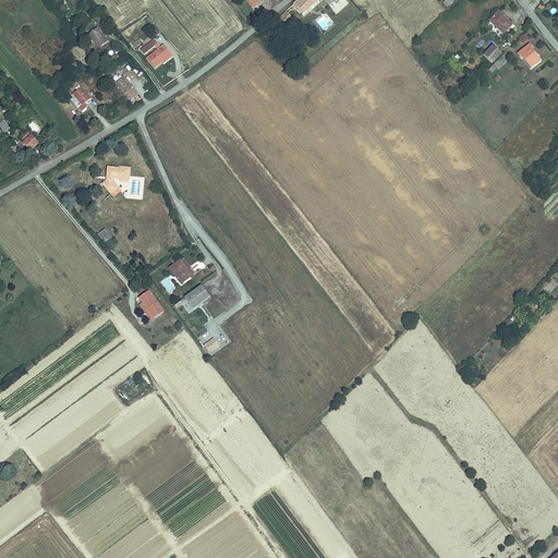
[(261,0),(245,0),(253,9),(263,2),(261,0)]
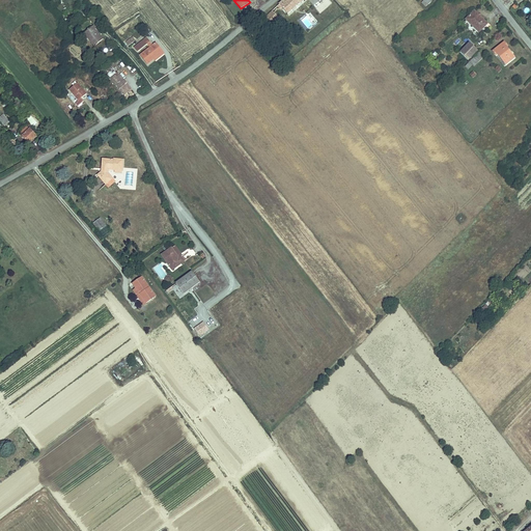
[(284,0),(279,4),(287,14),(303,0),(284,0)]
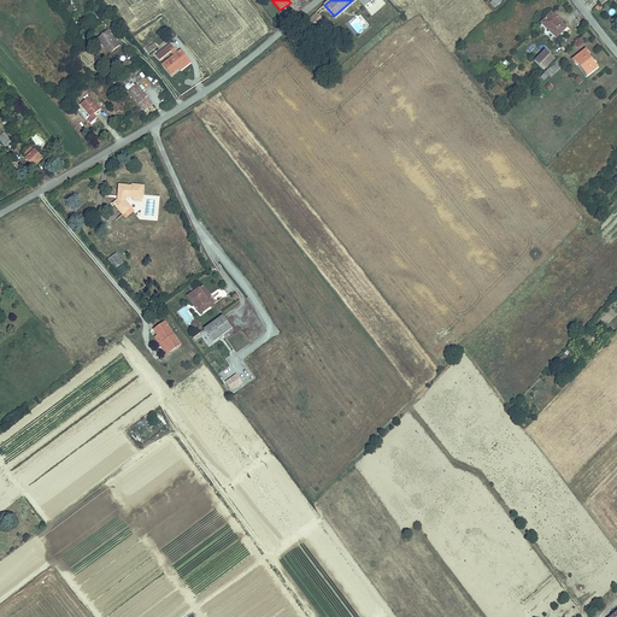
[(323,21),(317,13),(307,22),(312,27),(313,28),(323,21)]
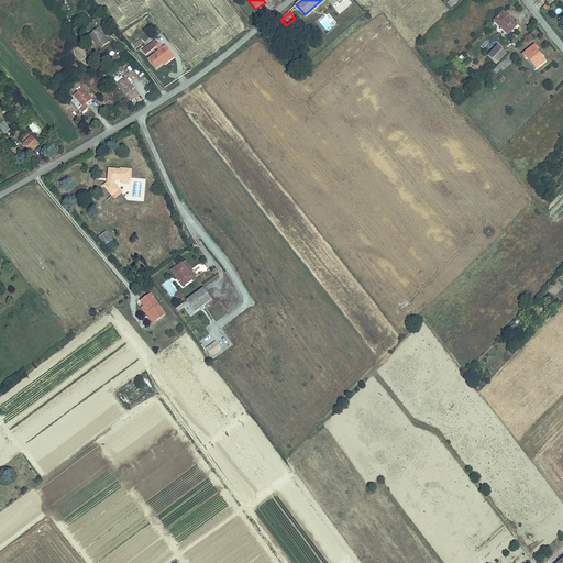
[(508,34),(516,25),(508,18),(507,19),(501,13),(494,21),(508,34)]
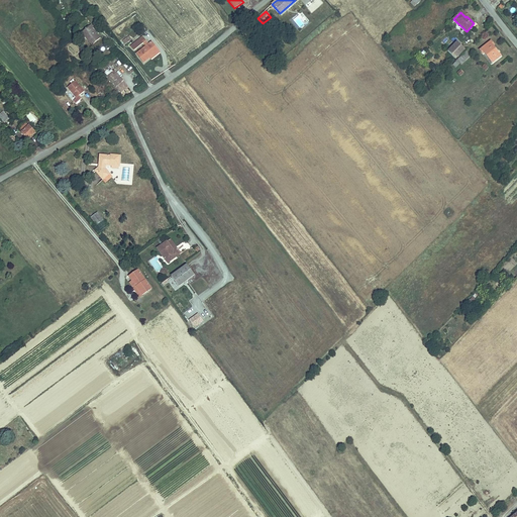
[(250,30),(256,25),(253,21),(247,26),(250,30)]
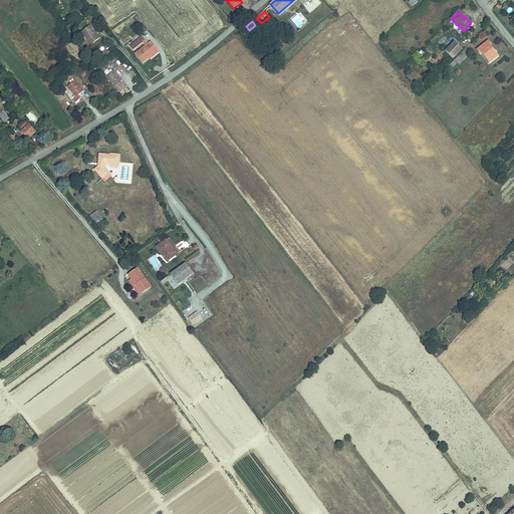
[(81,31),(92,44),(101,37),(93,28),(95,27),(92,23),(81,31)]
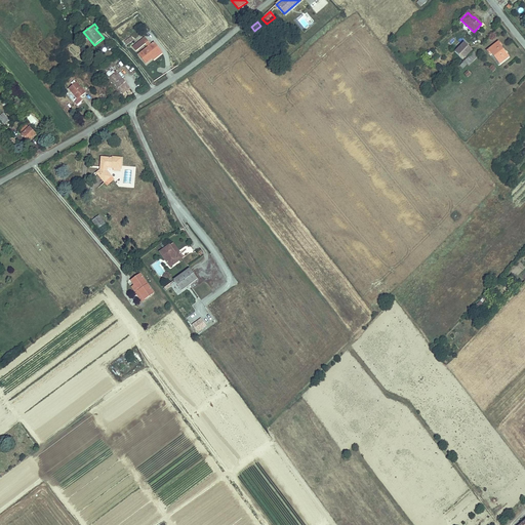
[(126,45),(134,40),(131,36),(123,41),(126,45)]
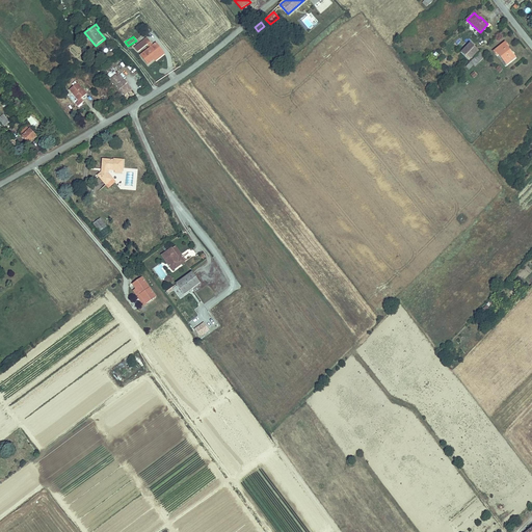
[(147,37),(134,48),(137,52),(150,42),(147,37)]
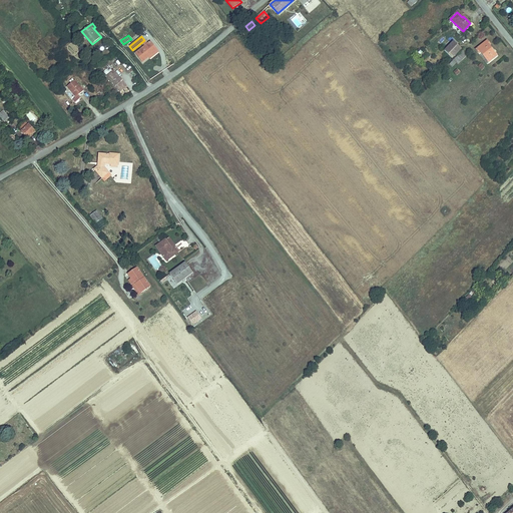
[(150,41),(135,53),(142,61),(148,56),(156,50),(150,41)]
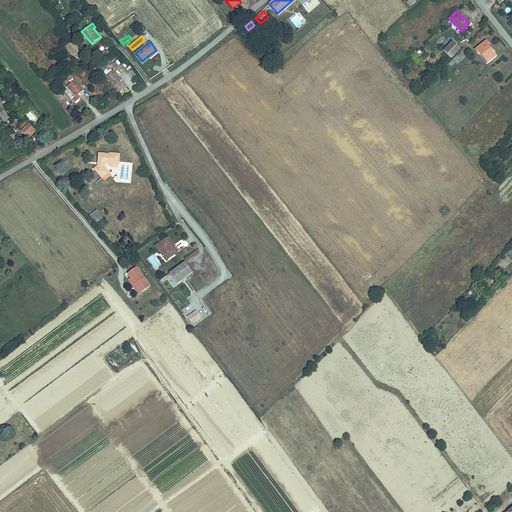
[(453,41),(444,51),(451,58),(461,49),(453,41)]
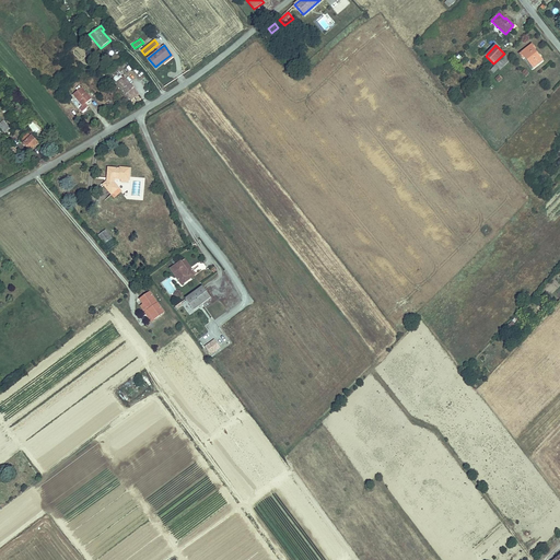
[(535,49),(532,45),(520,55),(523,59),(525,58),(533,68),(543,60),(534,50),(535,49)]
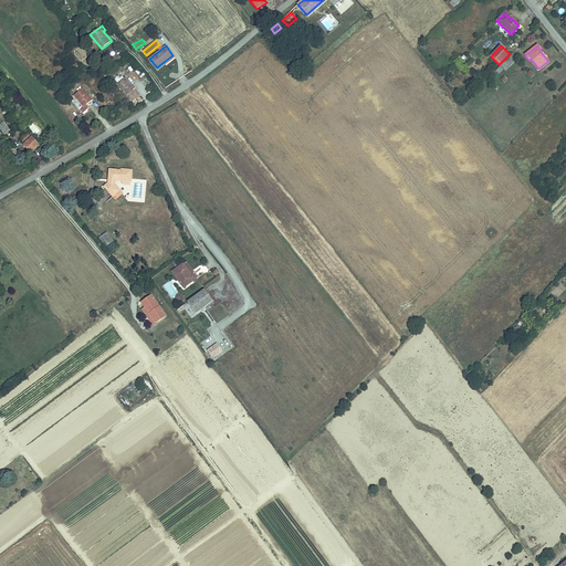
[(173,55),(164,62),(166,64),(175,58),(173,55)]
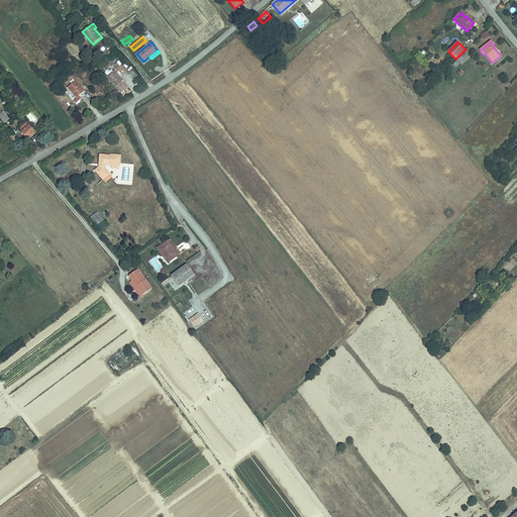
[(467,50),(461,57),(466,61),(471,56),(467,50)]
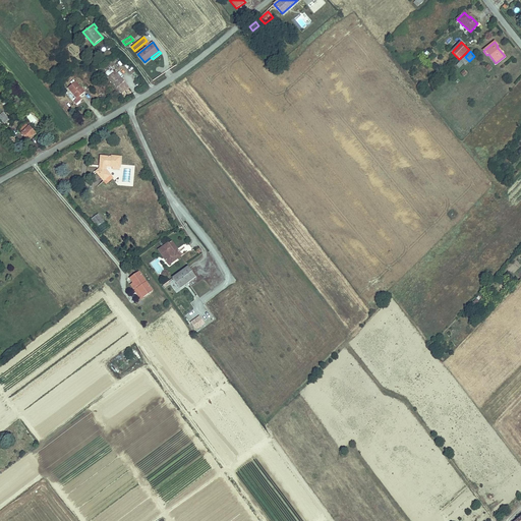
[(130,60),(125,54),(120,58),(124,64),(130,60)]
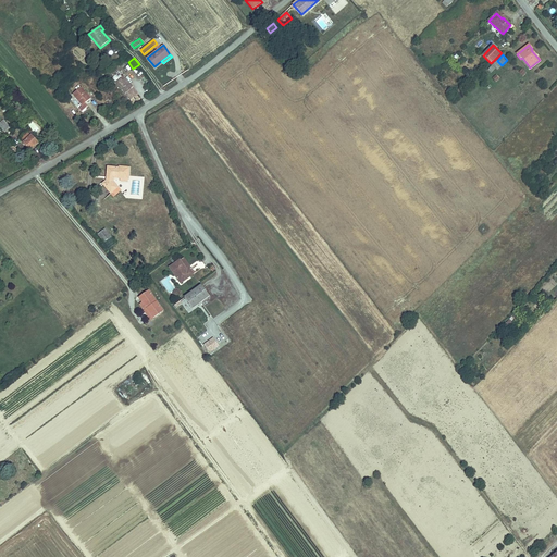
[(497,61),(492,65),(495,69),(497,71),(502,65),(497,61)]
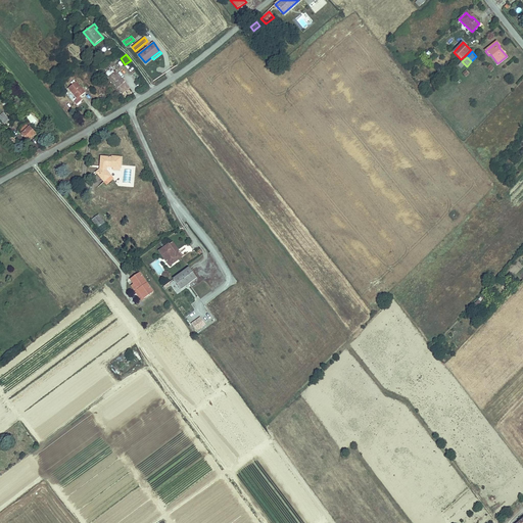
[(130,88),(112,66),(105,73),(123,93),(130,88)]
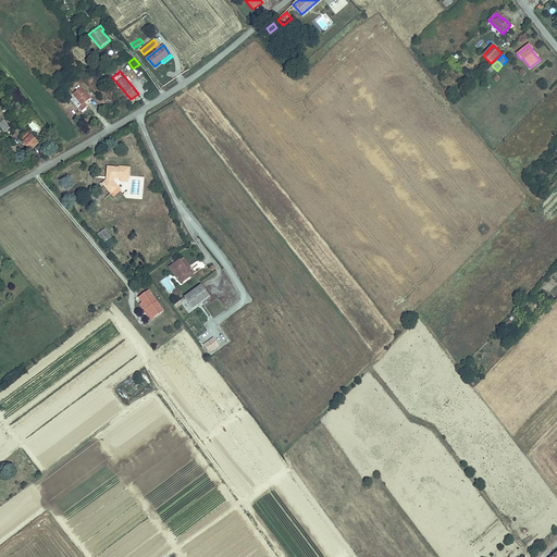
[(455,98),(466,86),(463,84),(453,96),(455,98)]
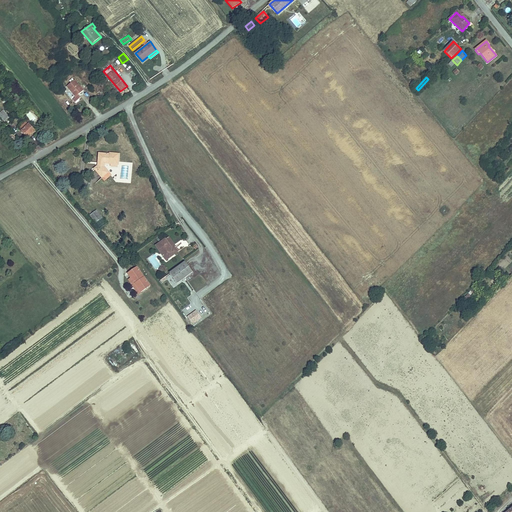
[(83,90),(75,80),(67,86),(75,96),(72,99),(75,102),(81,97),(78,94),(83,90)]
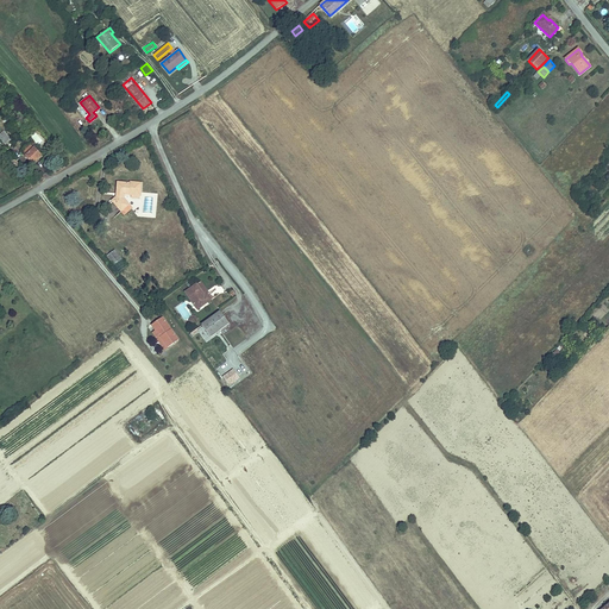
[(5,130),(0,133),(0,137),(6,144),(13,138),(5,130)]
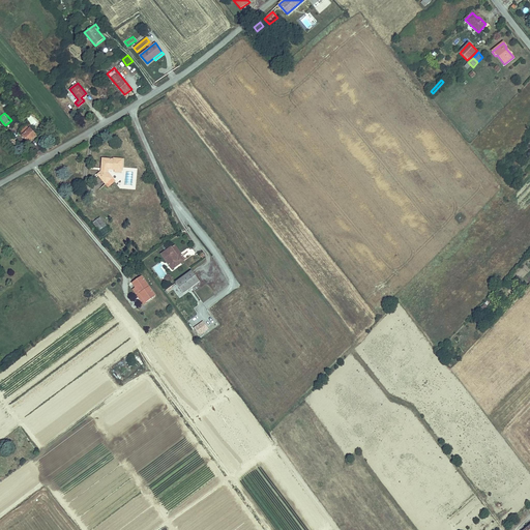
[(31,115),(29,117),(34,123),(37,120),(31,115)]
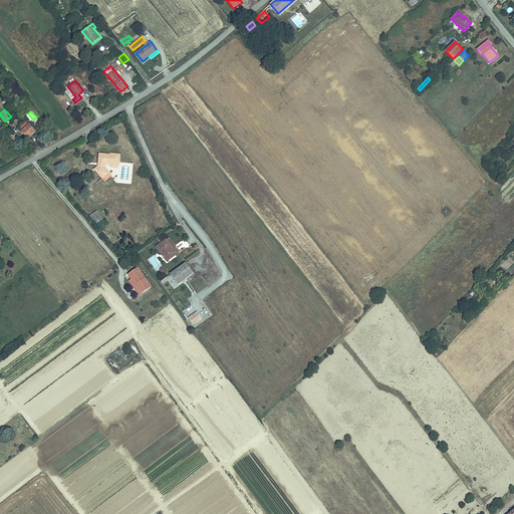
[(26,119),(17,127),(20,132),(29,123),(26,119)]
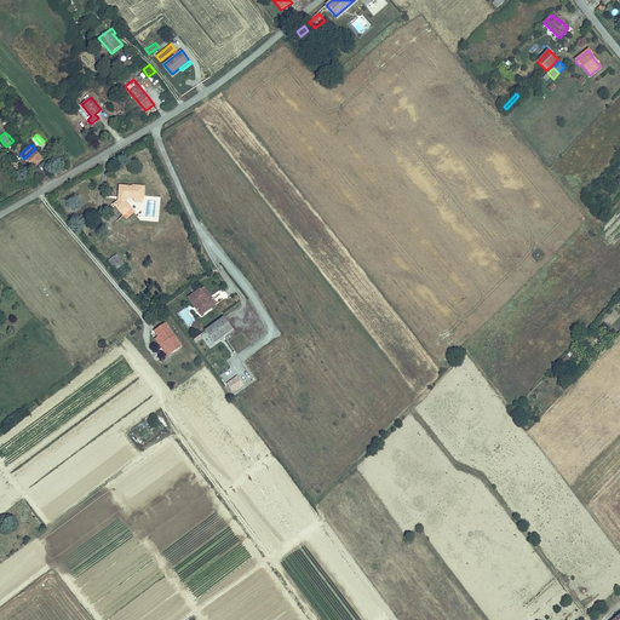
[(24,159),(32,167),(42,156),(35,149),(24,159)]
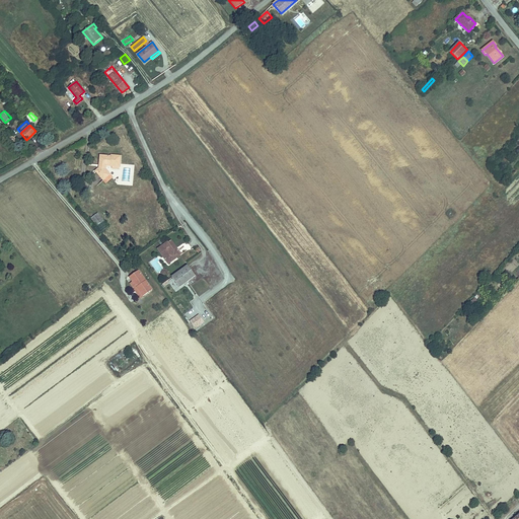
[(101,154),(101,166),(97,169),(104,179),(112,173),(106,167),(107,163),(115,164),(122,164),(123,154),(113,153),(112,154),(101,154)]
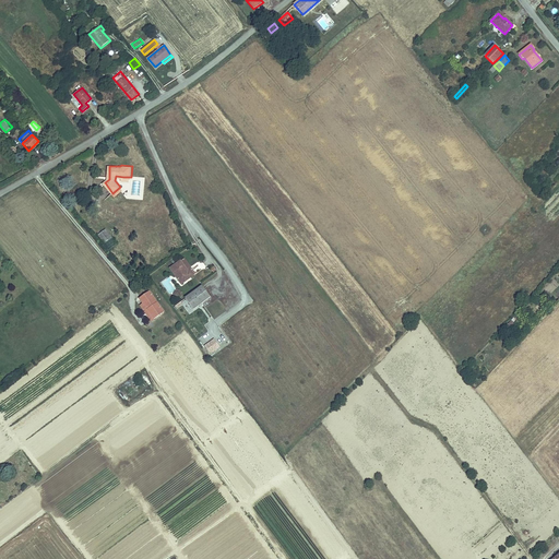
[(105,227),(98,233),(105,241),(111,236),(105,227)]
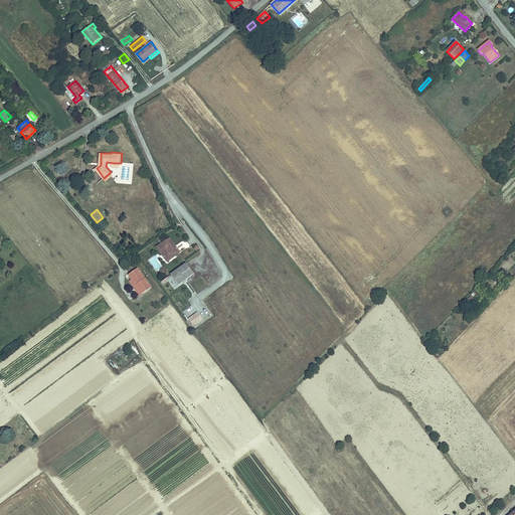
[(166,239),(157,245),(168,261),(180,251),(176,246),(173,248),(166,239)]
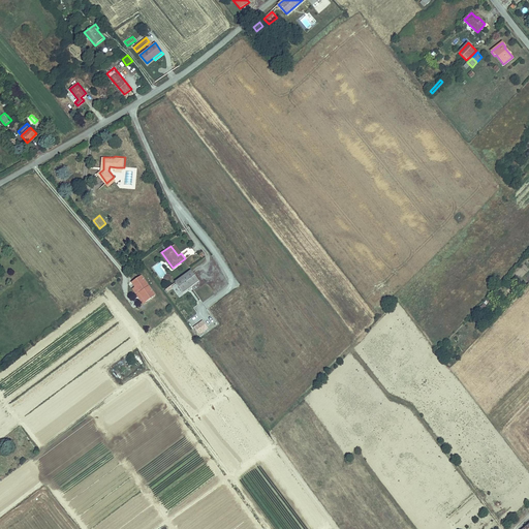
[(192,269),(184,274),(191,285),(199,279),(192,269)]
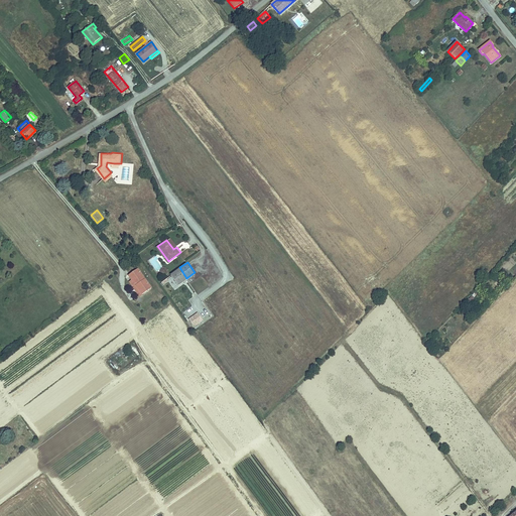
[(179,267),(171,273),(178,283),(186,278),(179,267)]
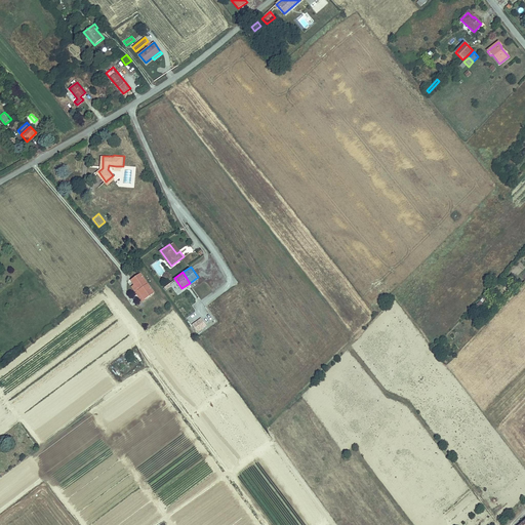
[(142,273),(131,281),(145,299),(156,292),(142,273)]
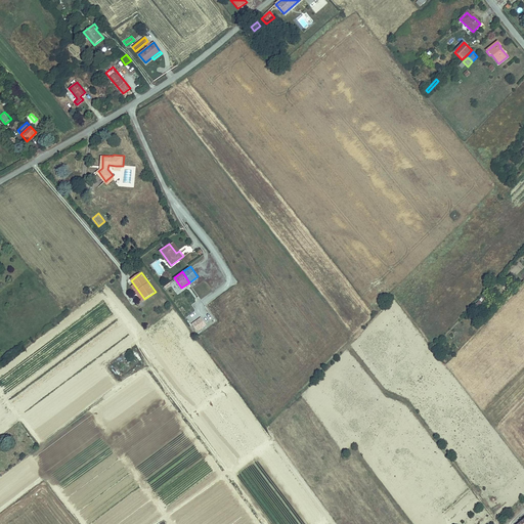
[(191,323),(198,332),(207,325),(201,317),(191,323)]
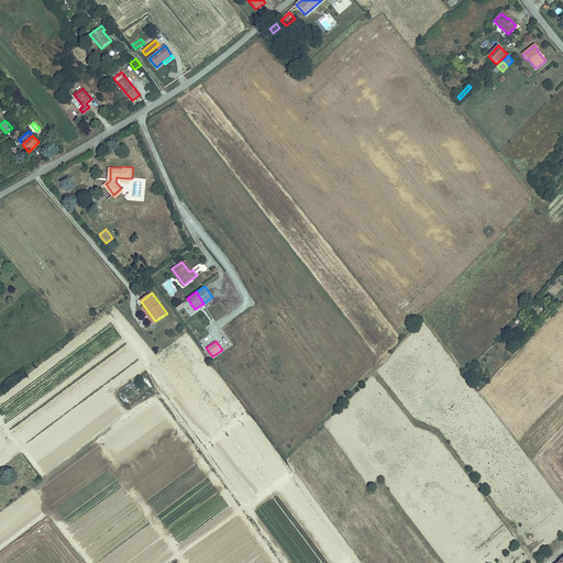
[(562,562),(562,553),(559,555),(561,556),(551,562),(562,562)]
